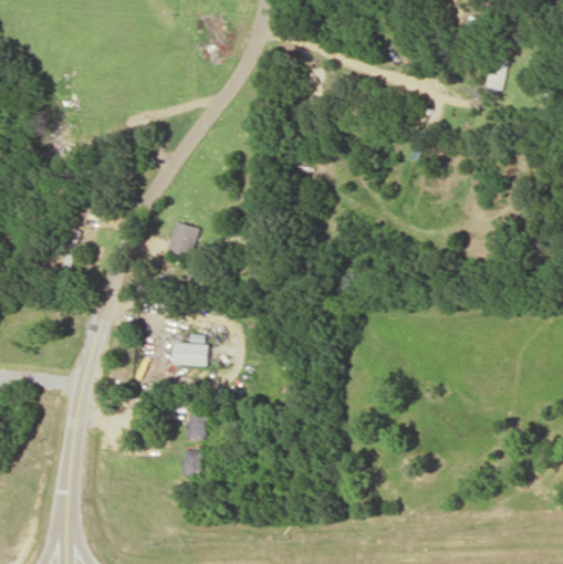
[(167,252),(191,258),(199,228),(175,222),(167,252)]
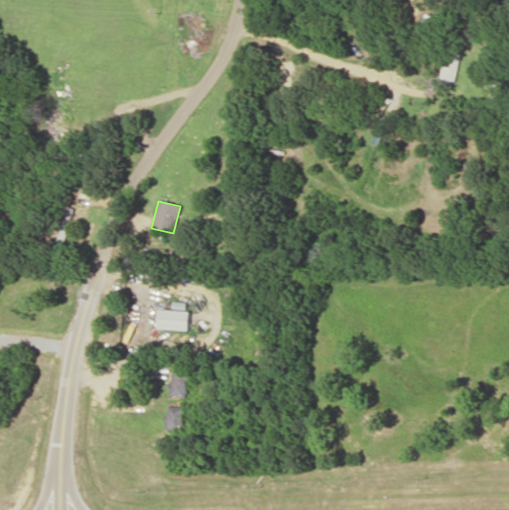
[(187,331),(188,312),(157,310),(156,329),(187,331)]
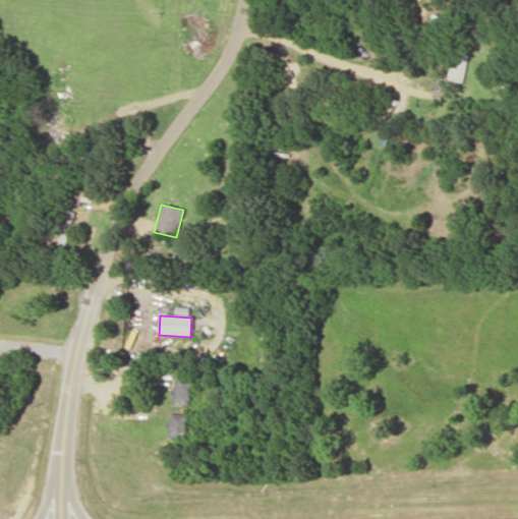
[(188,404),(189,377),(173,376),(172,404),(188,404)]
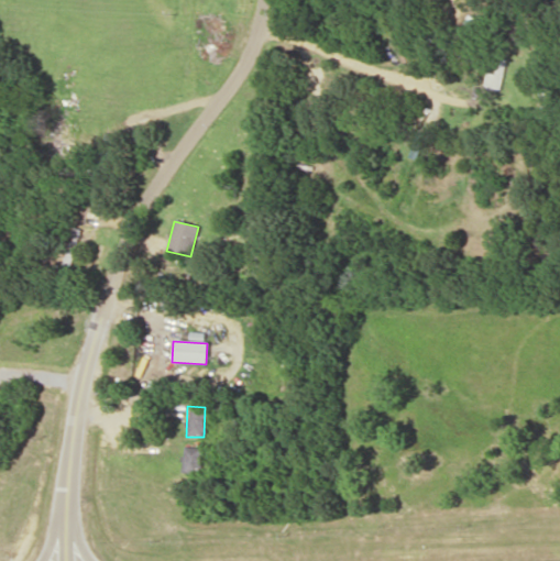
[(199,448),(182,448),(180,473),(198,474),(199,448)]
